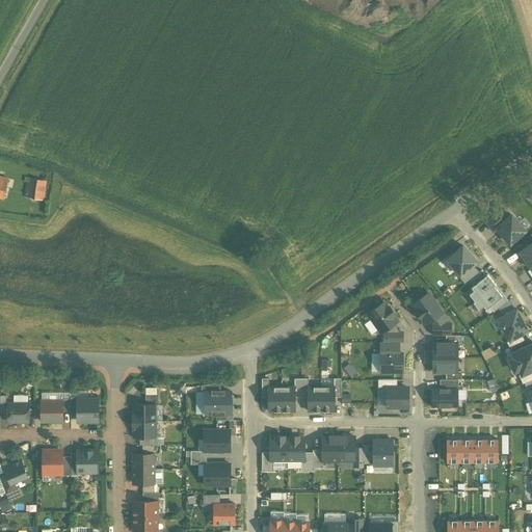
[(46,181),(28,178),(25,197),(43,201),(46,181)]
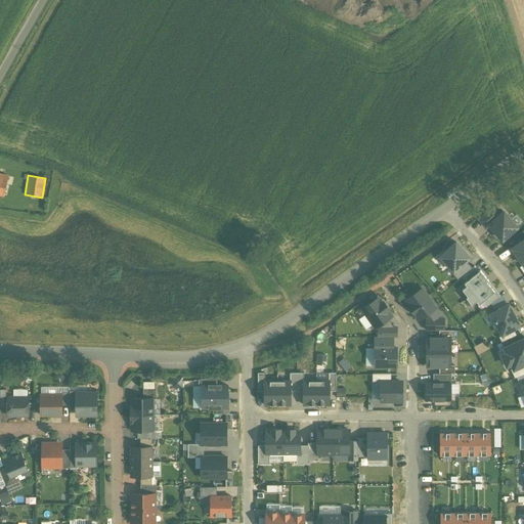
[(489,225),(488,224),(499,215),(493,208),(479,219),(486,228),(489,225)]
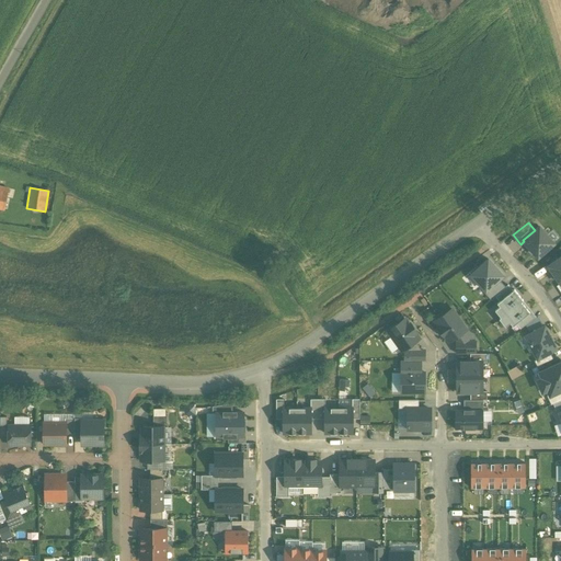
[(524,241),(538,258),(553,243),(539,227),(535,230),(523,240),(524,241)]
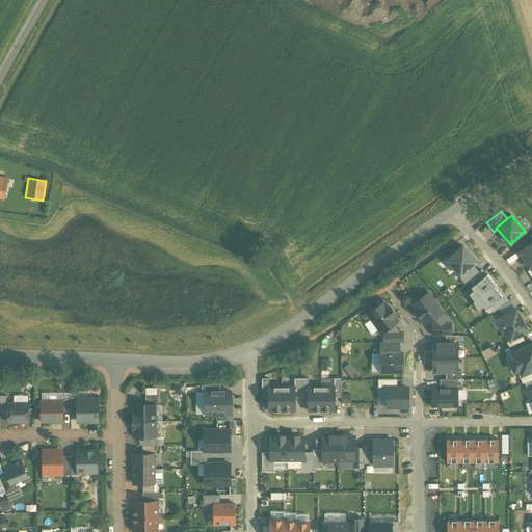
[(531,269),(531,268),(531,243),(520,253),(531,269)]
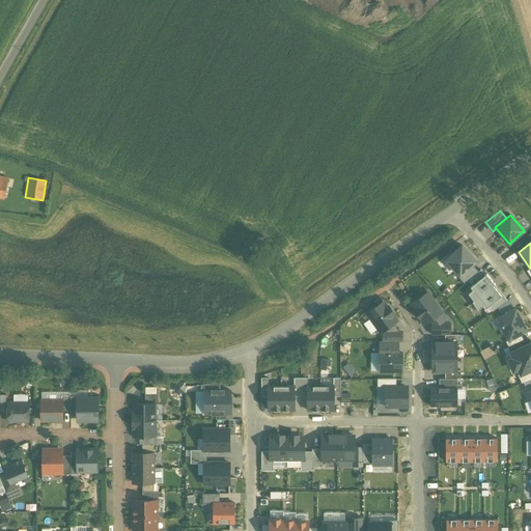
[(459,275),(459,276),(472,264),(476,260),(462,245),(445,259),(459,275)]
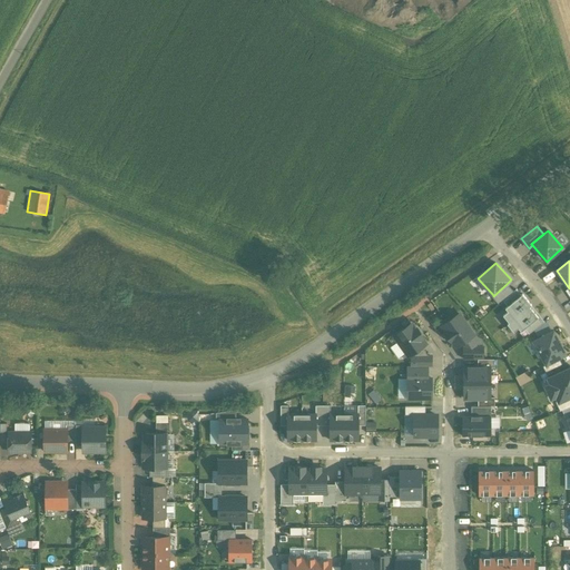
[(507,284),(493,296),(493,295),(491,297),(499,305),(503,301),(513,292),(507,284)]
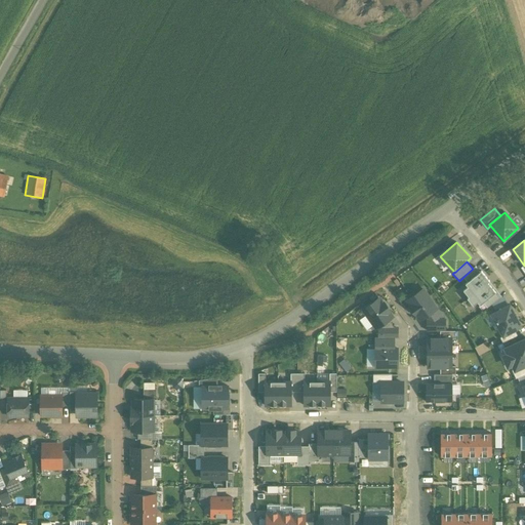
[(480,272),(475,267),(473,269),(463,277),(468,282),(480,272)]
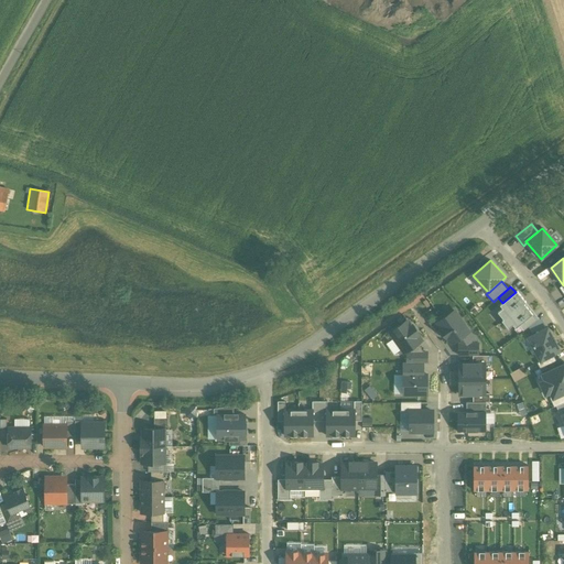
[(525,302),(517,291),(516,292),(502,303),(500,305),(502,308),(498,312),(503,320),(524,303),(525,302)]
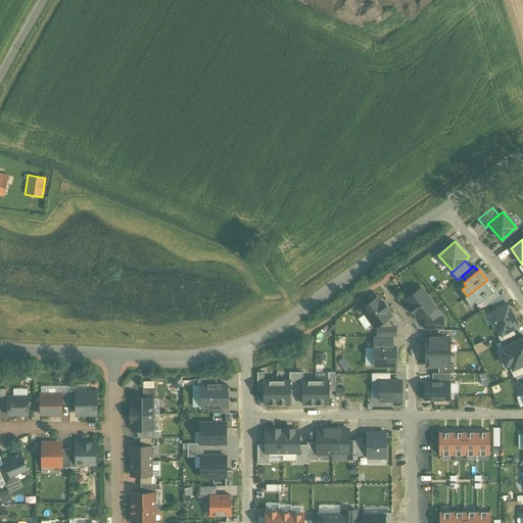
[(493,291),(486,281),(467,296),(465,297),(471,304),(475,300),(478,303),(481,301),(493,291)]
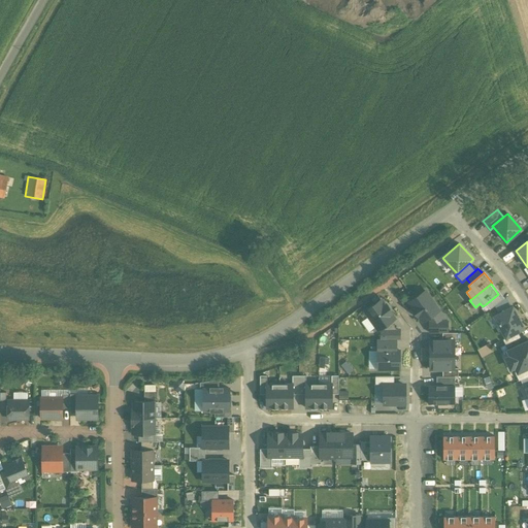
[(419,316),(423,321),(428,318),(435,312),(438,310),(425,291),(409,302),(414,308),(413,309),(418,316),(419,316)]
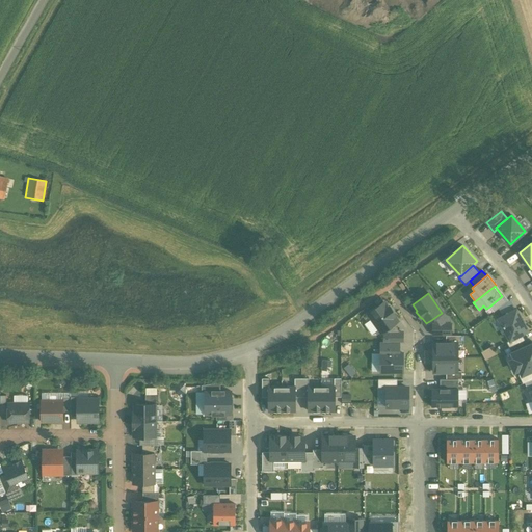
[(498,309),(507,301),(502,296),(489,307),(494,312),(498,309)]
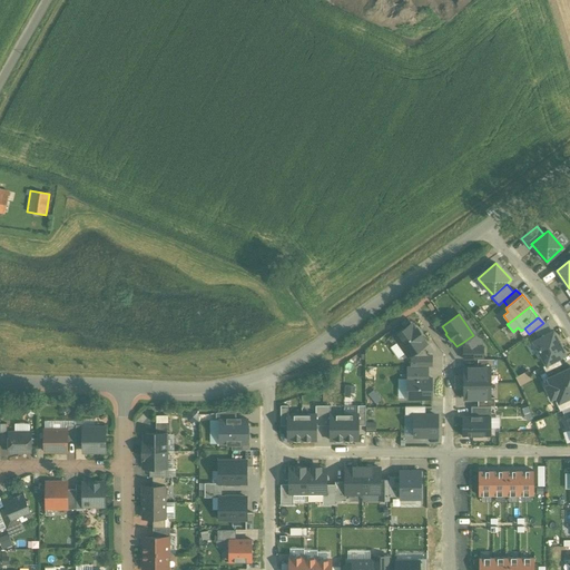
[(551,332),(546,322),(543,323),(533,331),(537,337),(541,335),(542,336),(551,332)]
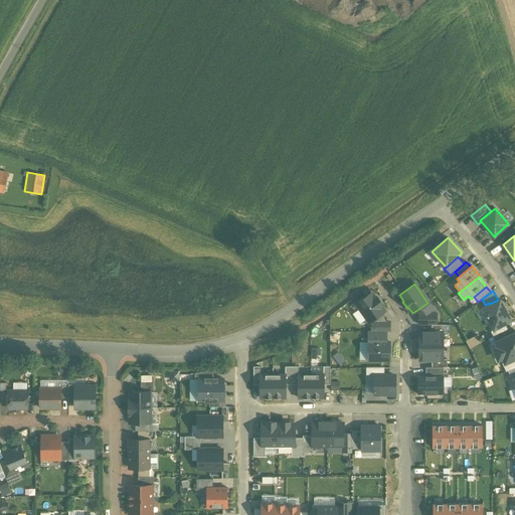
[(371,293),(357,304),(369,322),(371,321),(381,314),(384,311),(381,306),(382,305),(377,297),(375,298),(371,293)]
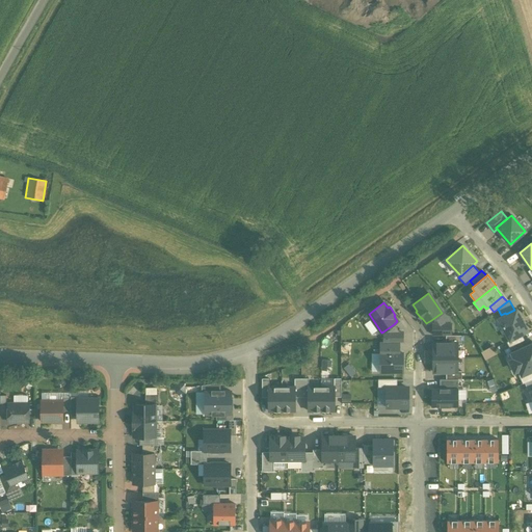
[(528,330),(516,309),(514,310),(506,314),(491,322),(497,331),(503,327),(509,341),(522,335),(528,330)]
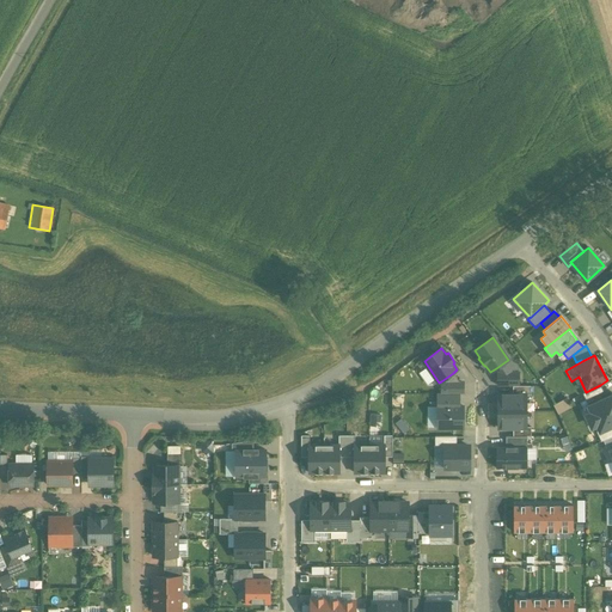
[(505,362),(496,368),(499,372),(510,372),(505,362)]
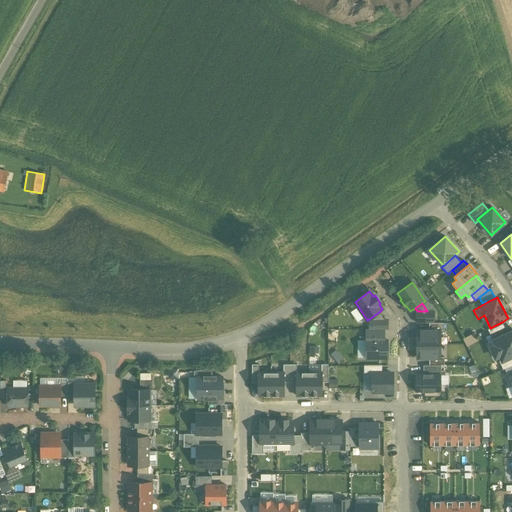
[(434,323),(433,312),(427,311),(417,311),(417,323),(429,323),(434,323)]
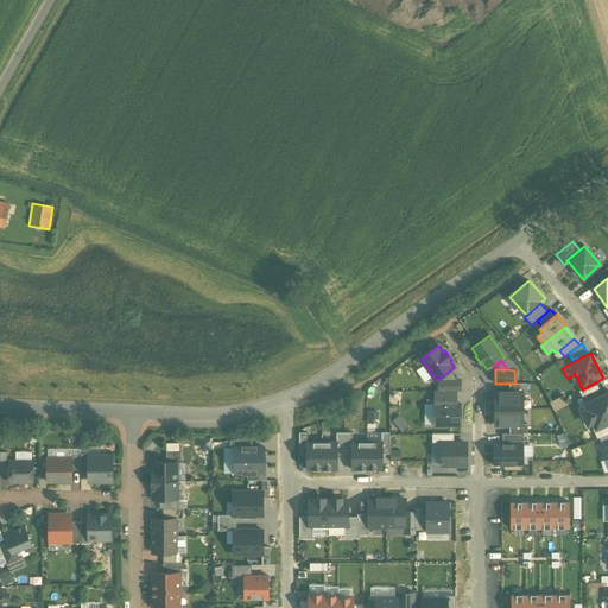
[(461,380),(457,380),(450,371),(438,379),(438,380),(439,391),(456,391),(460,391),(461,380)]
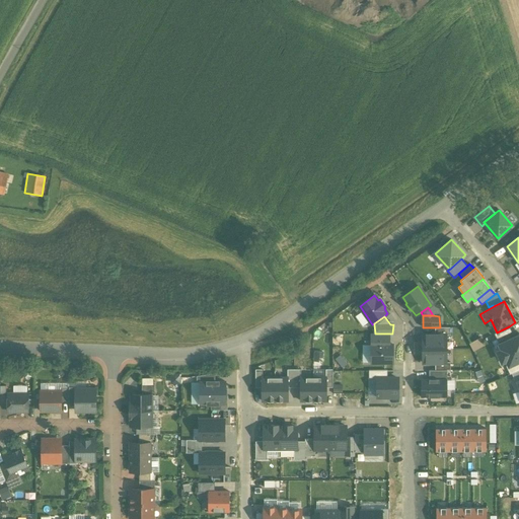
[(509,326),(497,332),(494,334),(497,339),(512,331),(509,326)]
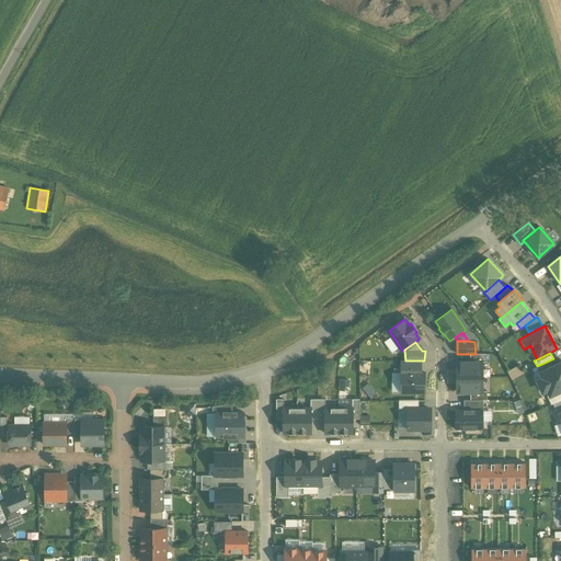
[(421,373),(421,361),(405,361),(401,361),(401,373),(421,373)]
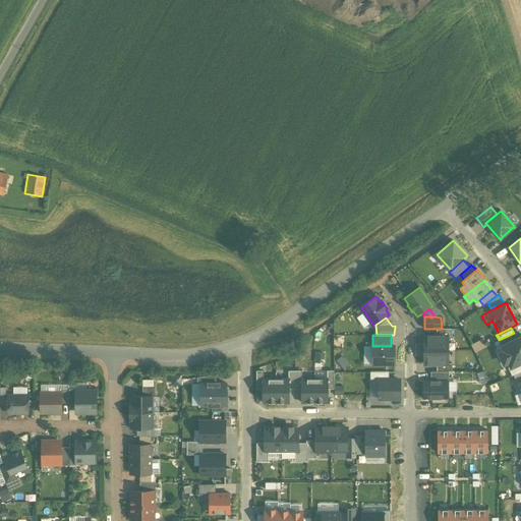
[(424,336),(424,350),(448,350),(448,337),(448,336),(437,336),(424,336)]
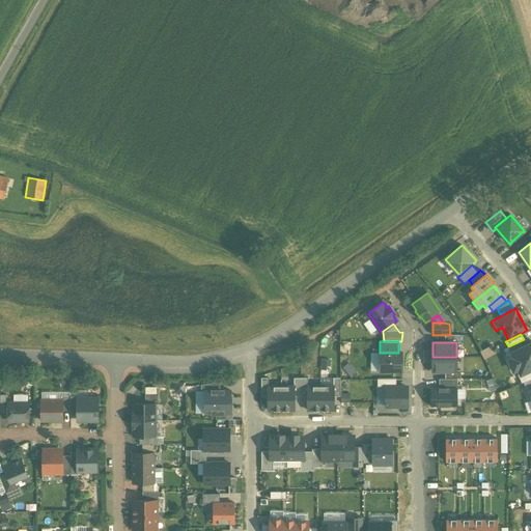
[(521,373),(530,368),(530,343),(511,353),(513,359),(509,360),(513,369),(519,368),(521,373)]
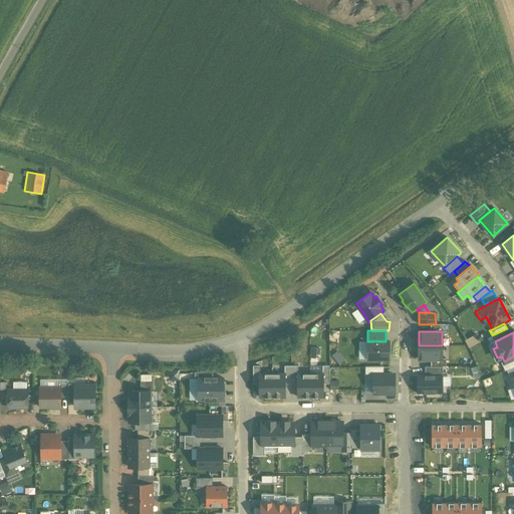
[(367,359),(390,359),(389,340),(386,341),(367,341),(367,359)]
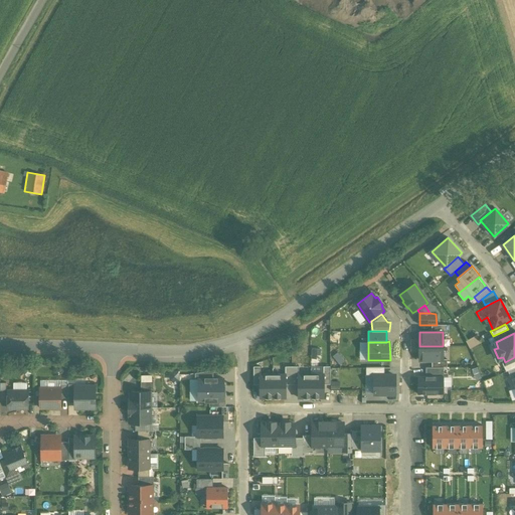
[(443,346),(419,346),(419,360),(432,360),(443,360),(443,359),(443,346)]
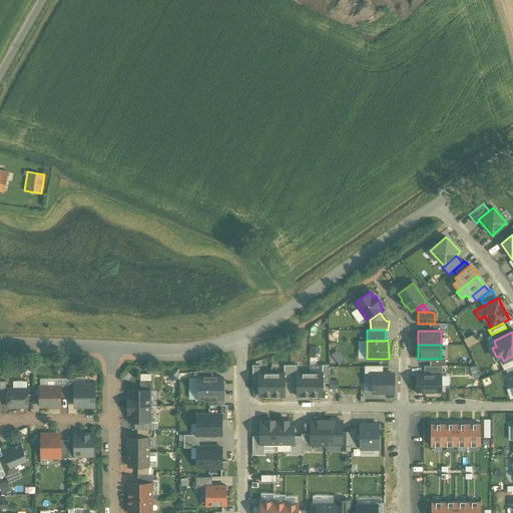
[(504,370),(506,370),(512,366),(512,356),(503,361),(500,362),(504,370)]
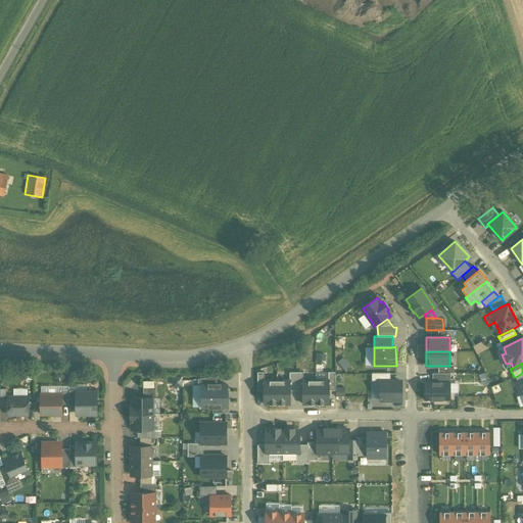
[(198,379),(198,385),(201,385),(201,384),(217,384),(217,376),(198,379)]
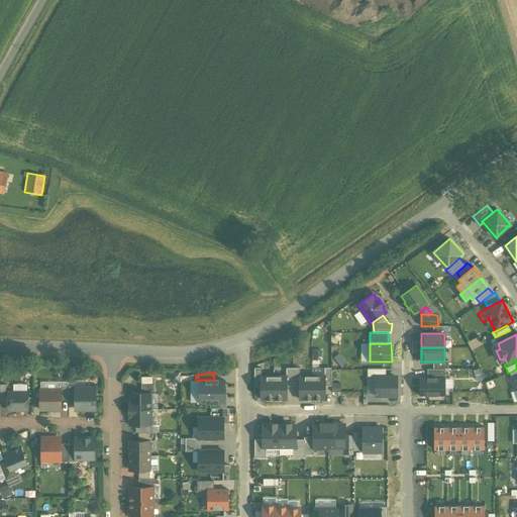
[(180,382),(180,373),(170,373),(171,378),(175,382),(180,382)]
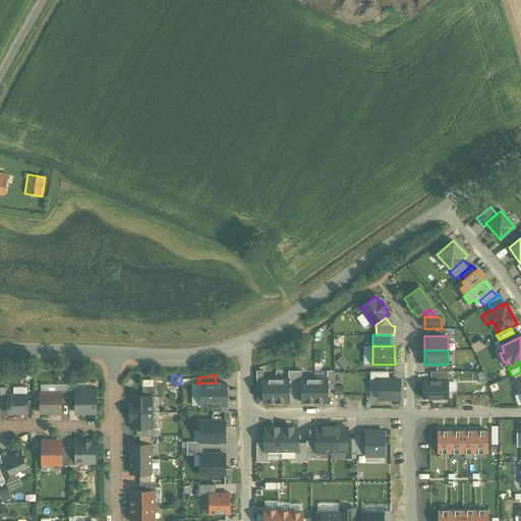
[(302,402),(314,401),(314,379),(302,379),(302,389),(302,402)]
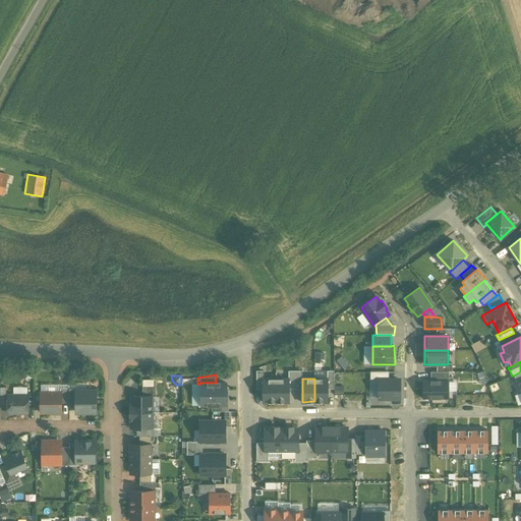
[(314,401),(327,401),(327,389),(327,379),(314,379),(314,401)]
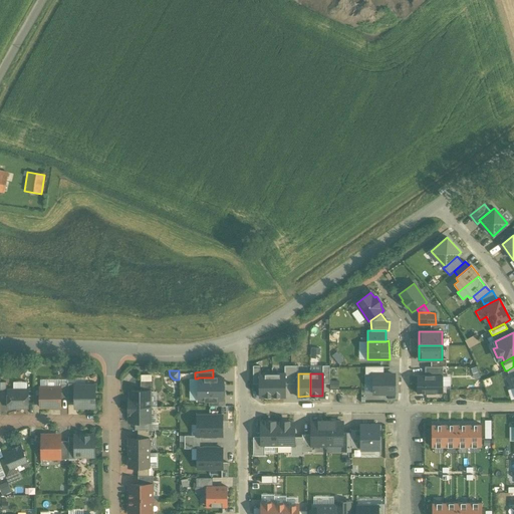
[(373,394),(373,373),(365,373),(364,373),(364,394),(373,394)]
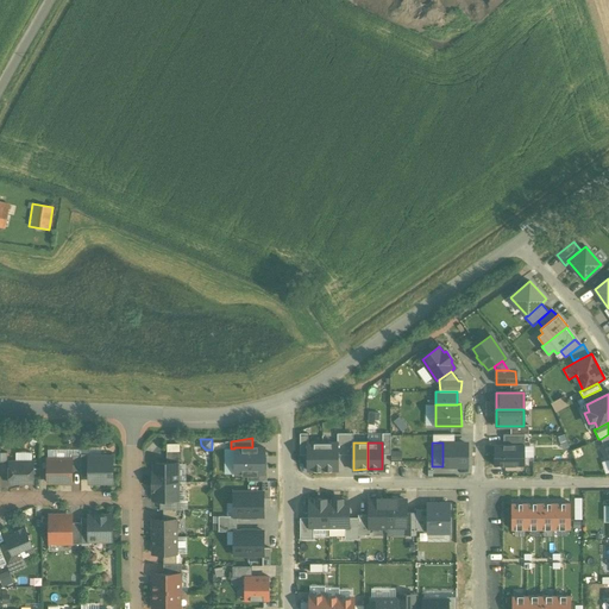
[(443,466),(465,466),(465,458),(468,458),(468,451),(465,451),(465,443),(454,443),(443,443),(443,466)]
